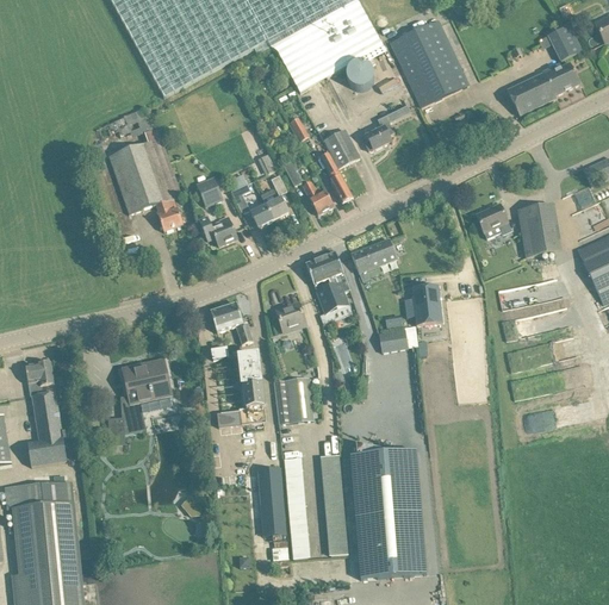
[(111,0),(165,95),(254,47),(256,52),(269,45),(277,50),(299,91),(383,45),(356,0),(111,0)]
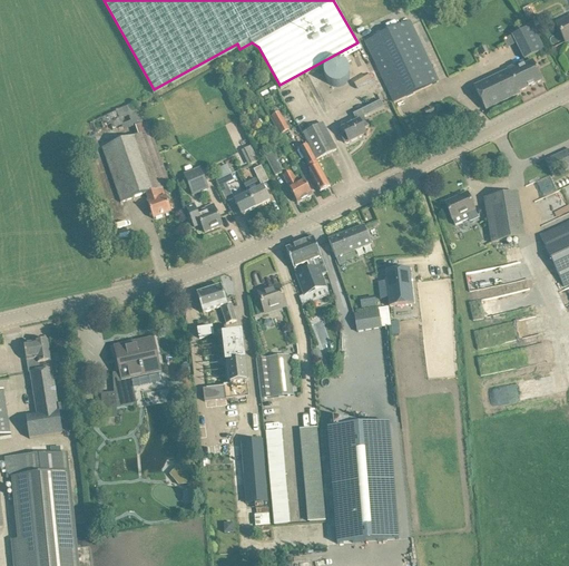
[(568,12),(556,20),(559,28),(565,38),(568,36),(568,12)]
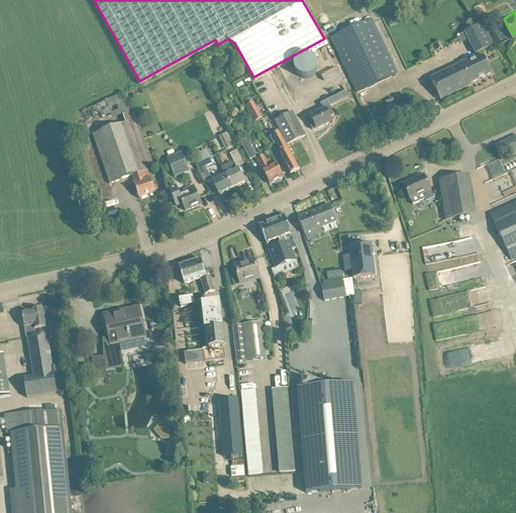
[(330,34),(356,89),(396,71),(371,15),(330,34)]
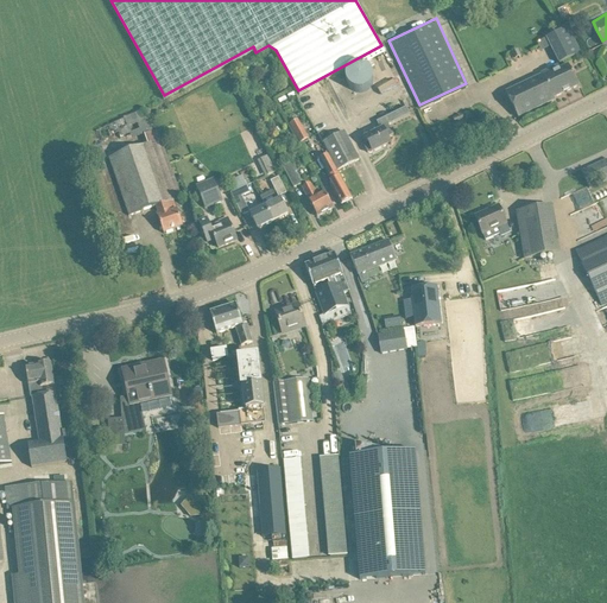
[(549,43),(558,59),(580,49),(567,23),(536,38),(541,48),(549,43)]
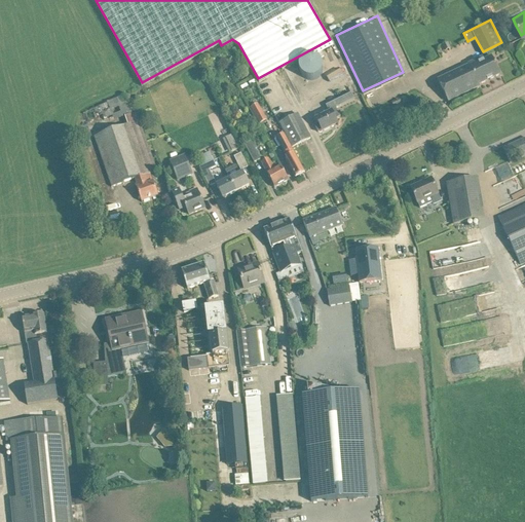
[(499,71),(495,62),(491,52),(483,57),(482,52),(466,60),(467,61),(467,62),(437,76),(448,99),(479,83),(478,81),(499,71)]
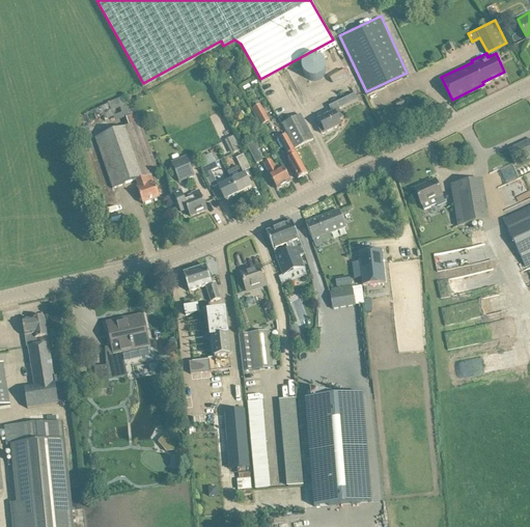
[(318,122),(317,125),(321,130),(322,131),(325,129),(340,121),(337,117),(342,114),(338,106),(357,96),(354,90),(328,103),(332,110),(318,116),(321,121),(318,122)]
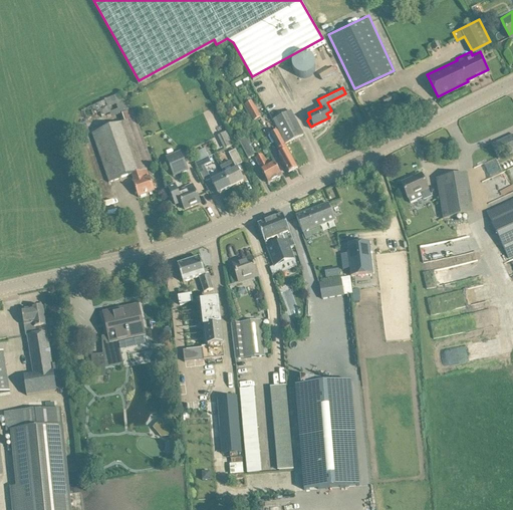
[(381,95),(383,100),(392,97),(390,91),(381,95)]
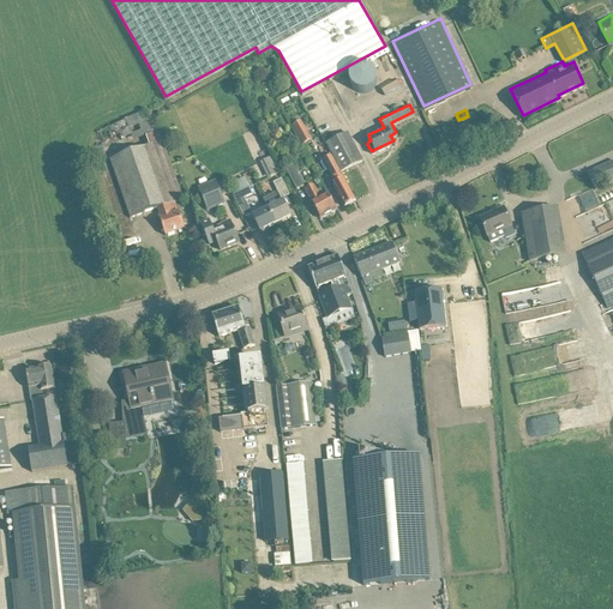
[(292,121),(302,140),(311,137),(300,116),(292,121)]
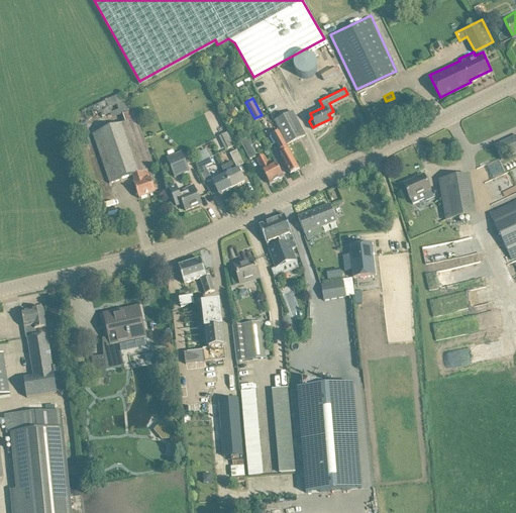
[(132,107),(129,109),(121,111),(124,119),(92,131),(109,180),(131,173),(134,180),(133,181),(138,195),(155,189),(149,175),(146,167),(152,165),(132,107)]
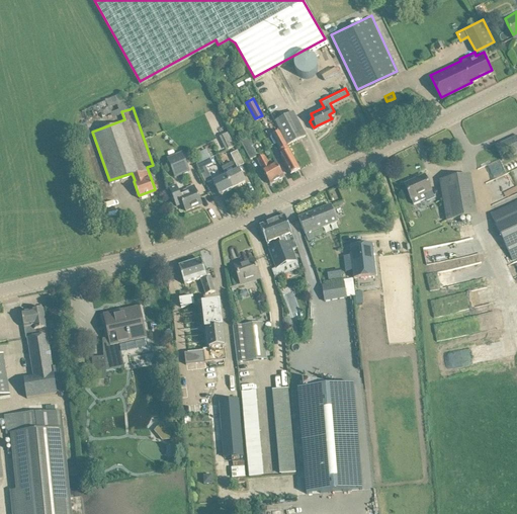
[(305,132),(299,123),(292,108),(275,117),(286,141),(305,132)]
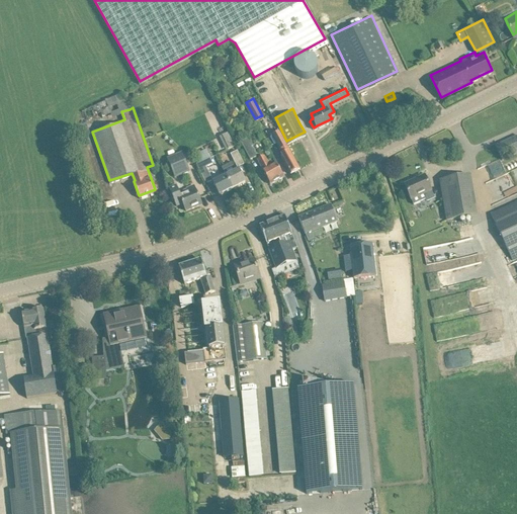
[(298,166),(294,157),(279,129),(269,135),(273,142),(275,141),(280,152),(279,152),(289,171),(298,166)]
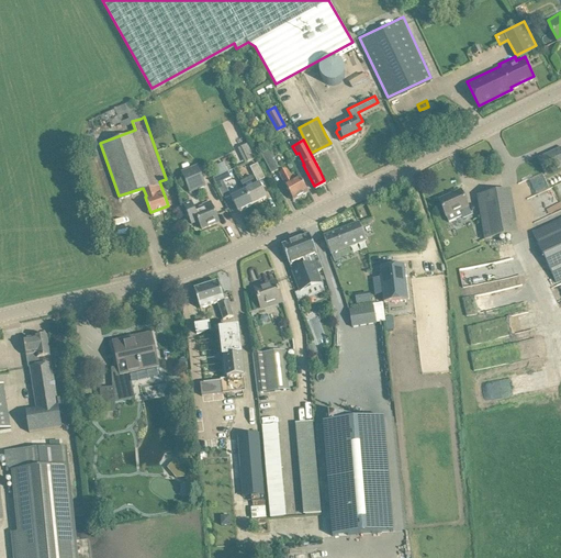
[(237,145),(245,159),(254,155),(247,141),(237,145)]
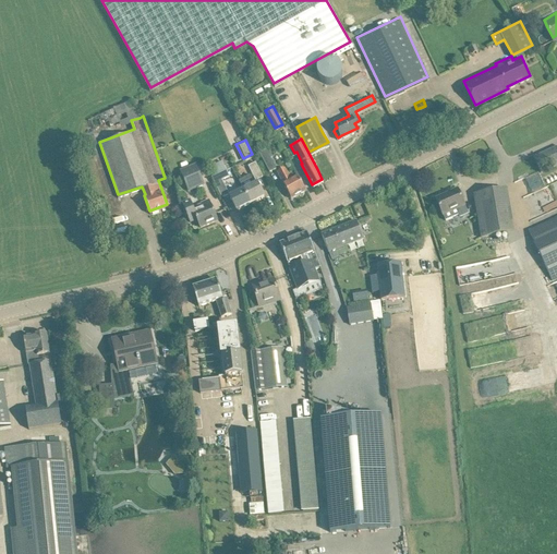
[(556,160),(556,142),(533,154),(540,169),(556,160)]
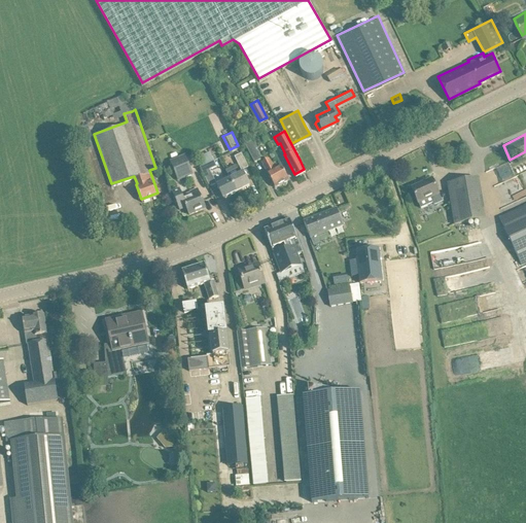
[(254,160),(260,157),(251,138),(244,142),(254,160)]
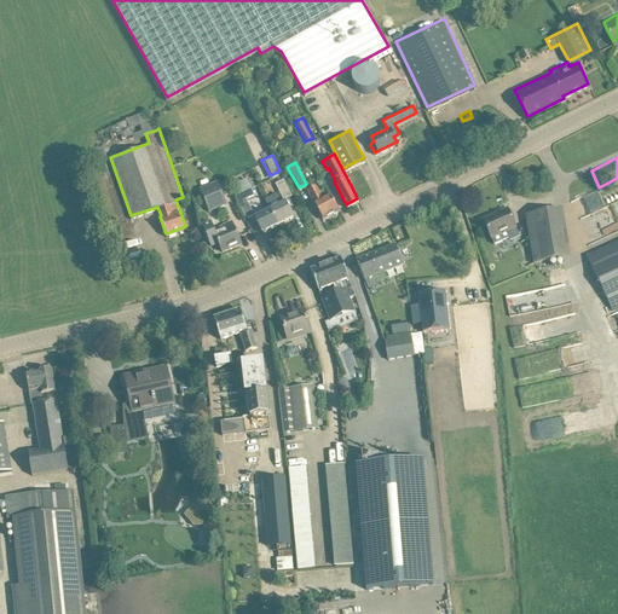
[(290,192),(283,175),(281,177),(278,172),(272,174),(282,196),(290,192)]
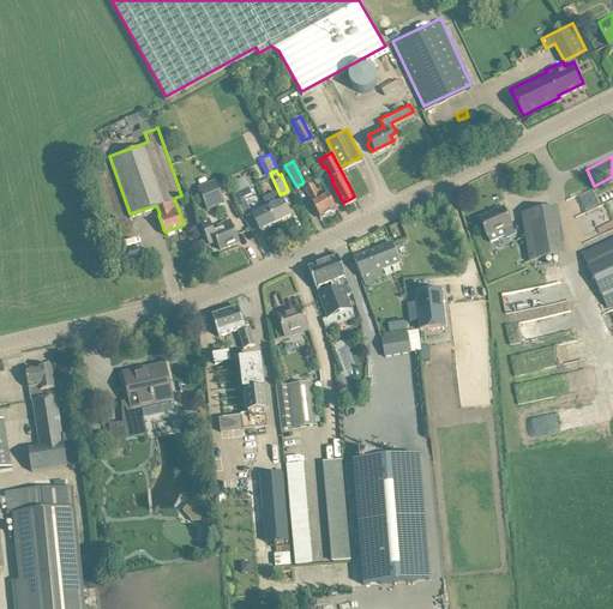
[(206,205),(223,198),(215,178),(198,185),(206,205)]
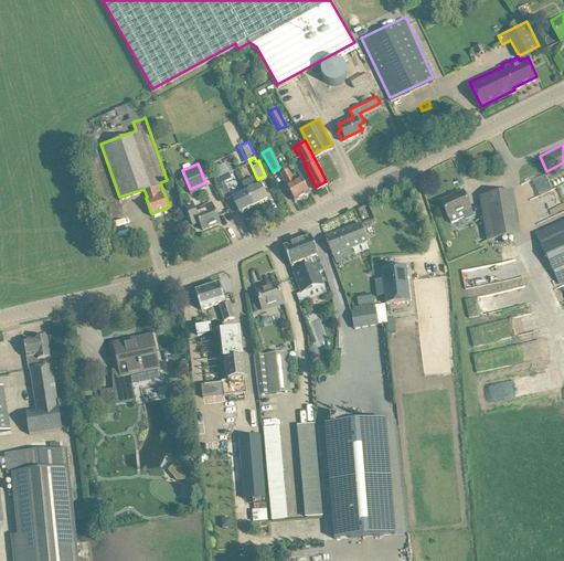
[(308,190),(304,180),(300,175),(294,178),(287,166),(278,171),(288,188),(294,198),(308,190)]
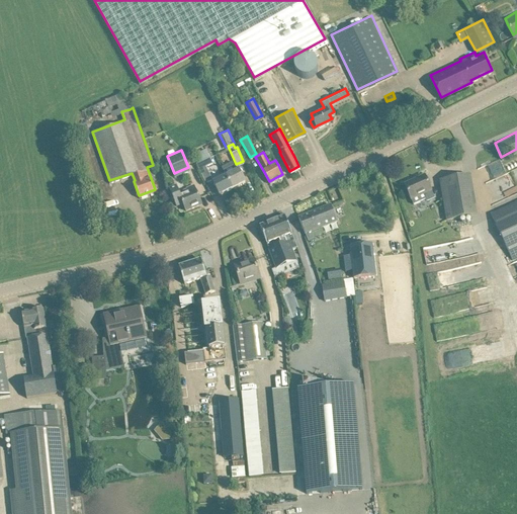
[(212,160),(209,155),(198,160),(196,161),(198,166),(205,179),(211,176),(205,163),(212,160)]
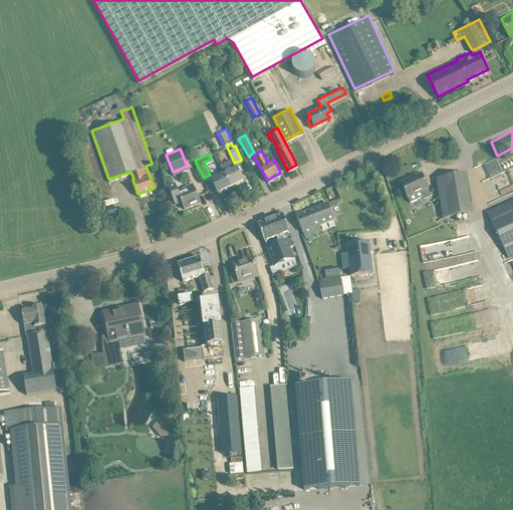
[(242,178),(238,169),(236,165),(233,166),(229,158),(219,163),(223,171),(222,171),(229,185),(242,178)]
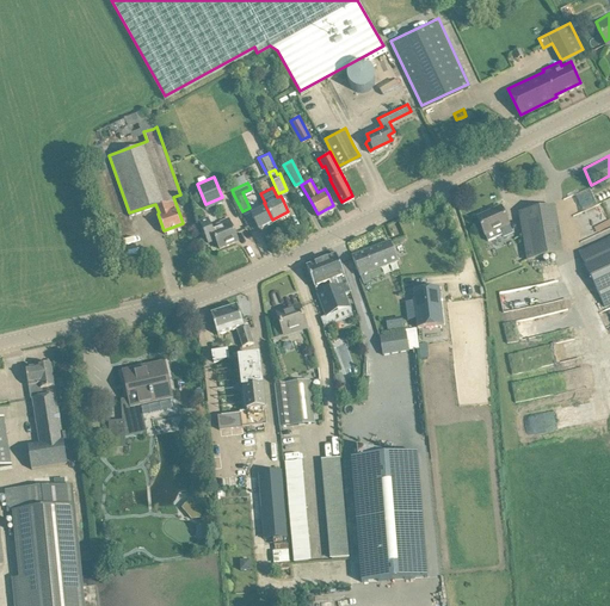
[(258,227),(272,220),(264,203),(250,210),(258,227)]
